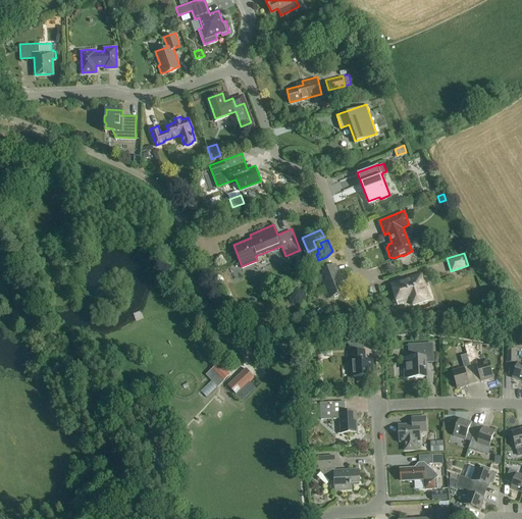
[(340,270),(336,263),(317,270),(319,276),(321,275),(329,296),(332,295),(334,296),(337,295),(338,293),(346,290),(338,271),(340,270)]
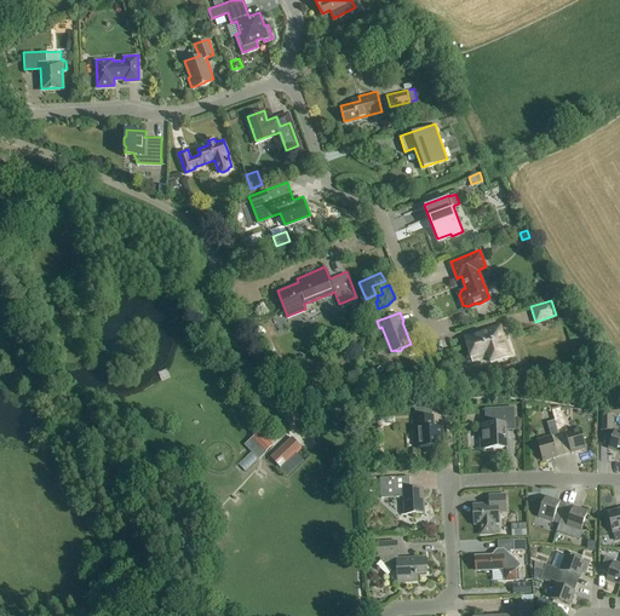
[(499,324),(465,335),(471,355),(487,350),(491,361),(509,355),(499,324)]
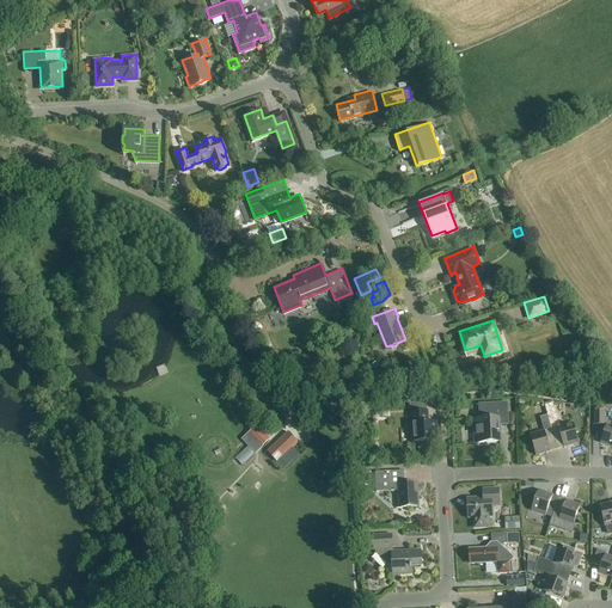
[(551,399),(544,401),(548,413),(555,411),(551,399)]
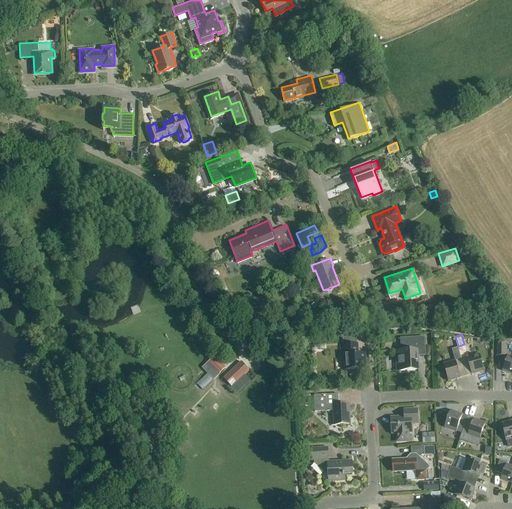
[(342,336),(343,342),(340,342),(341,353),(345,353),(345,367),(365,366),(365,351),(359,351),(358,341),(357,341),(356,335),(342,336)]
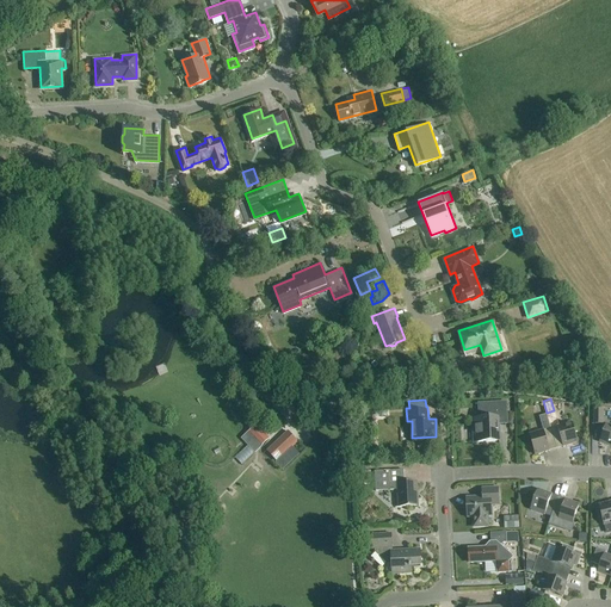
[(507,400),(477,401),(479,415),(471,416),(473,440),(499,439),(499,440),(500,440),(499,422),(508,421),(507,400)]
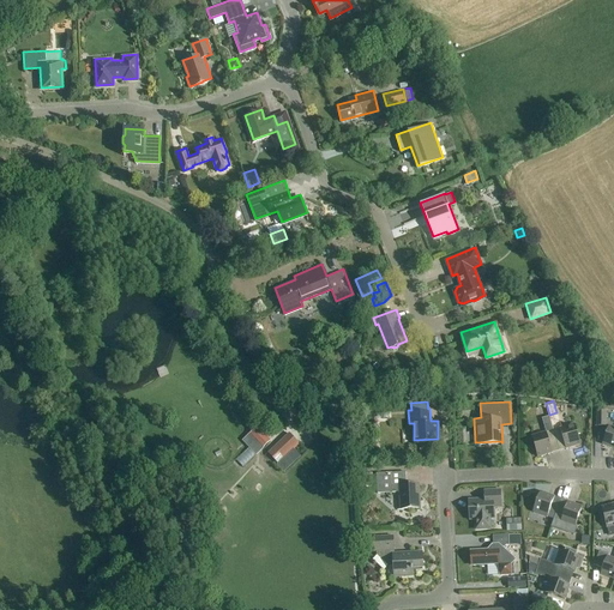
[(607,423),(607,406),(596,406),(596,423),(607,423)]
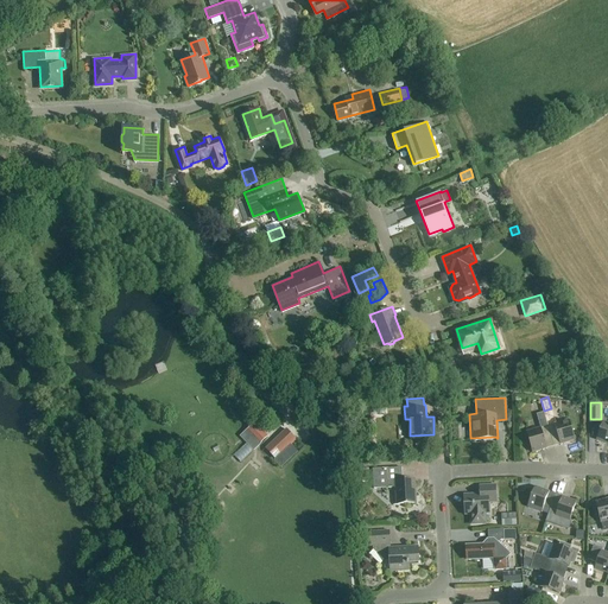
[(537,412),(540,426),(526,430),(532,450),(542,447),(543,447),(546,446),(555,444),(549,424),(548,424),(544,411),(537,412)]
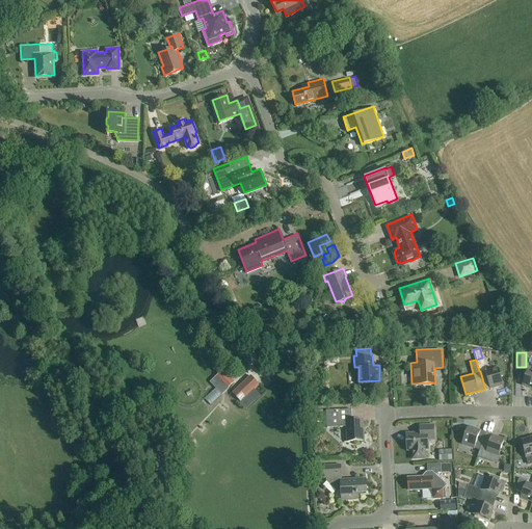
[(485,369),(480,371),(485,389),(490,387),(490,388),(494,387),(494,386),(503,384),(498,366),(485,369)]
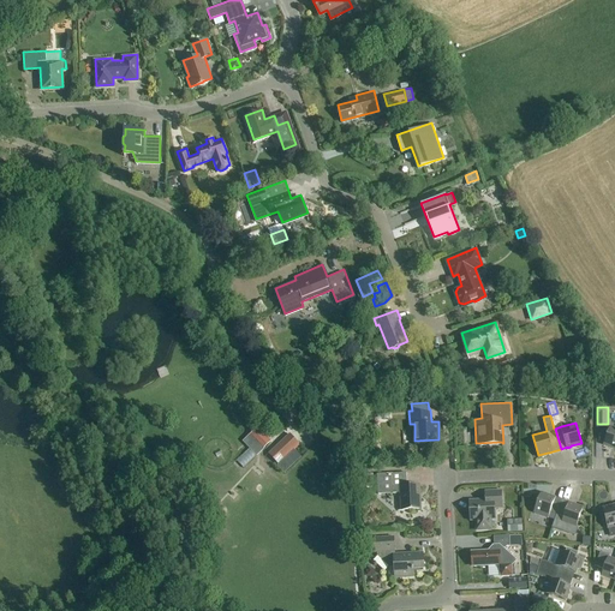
[(614,445),(614,425),(609,424),(603,442),(614,445)]
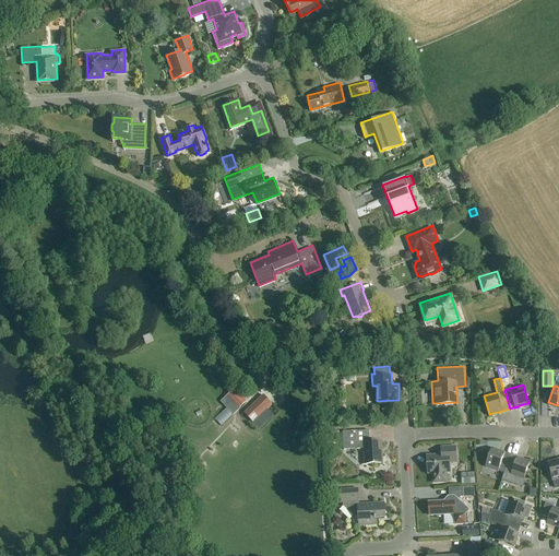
[(234,387),(227,393),(239,405),(246,400),(234,387)]
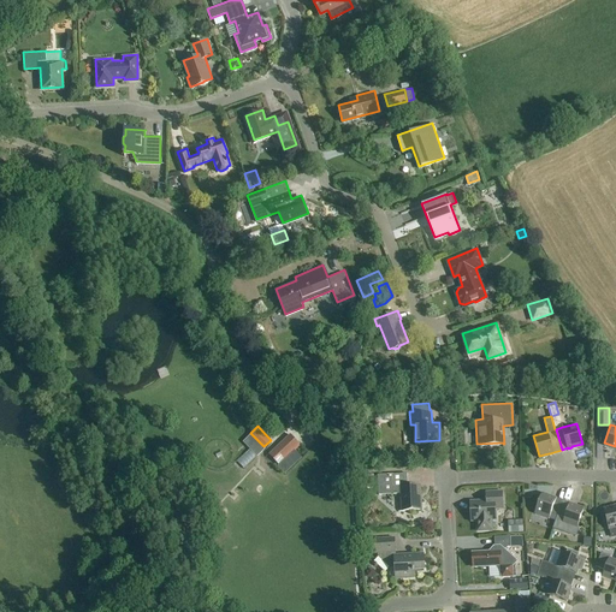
[(298,441),(290,432),(268,452),(277,461),(298,441)]
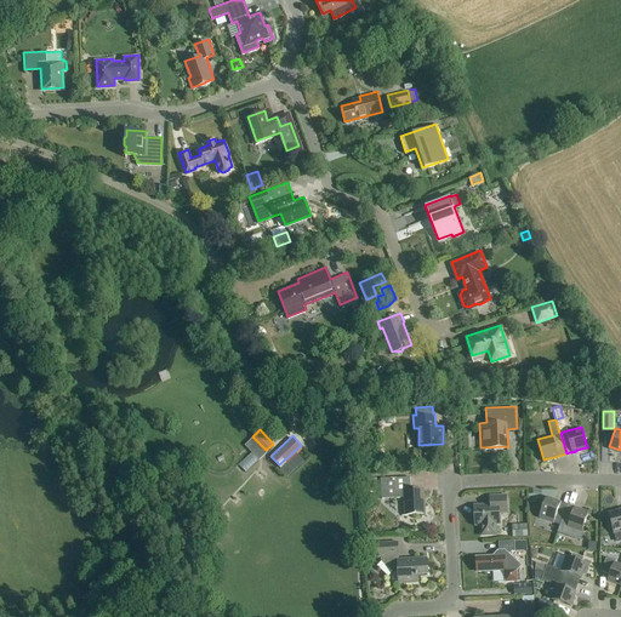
[(410,474),(394,475),(381,476),(381,496),(405,495),(405,513),(423,512),(422,487),(410,487),(410,474)]
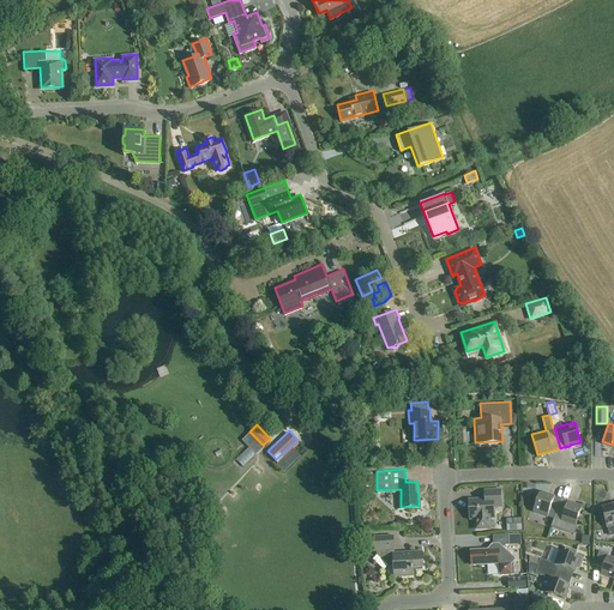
[(489,526),(489,515),(494,515),(493,505),(501,505),(500,488),(485,488),(485,497),(469,497),(469,517),(475,517),(476,526),(489,526)]
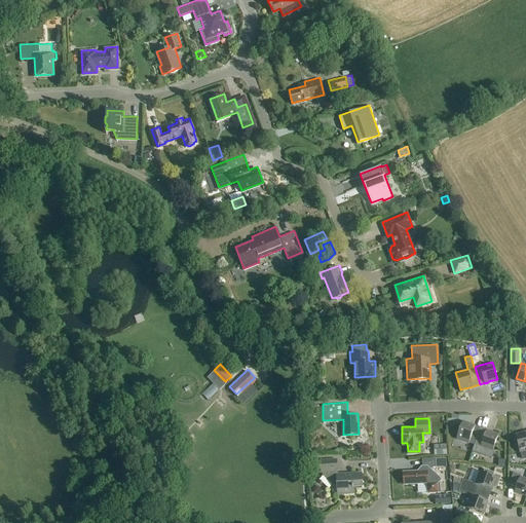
[(475,443),(480,427),(474,425),(475,423),(472,421),(472,422),(462,419),(456,437),(468,441),(475,443)]
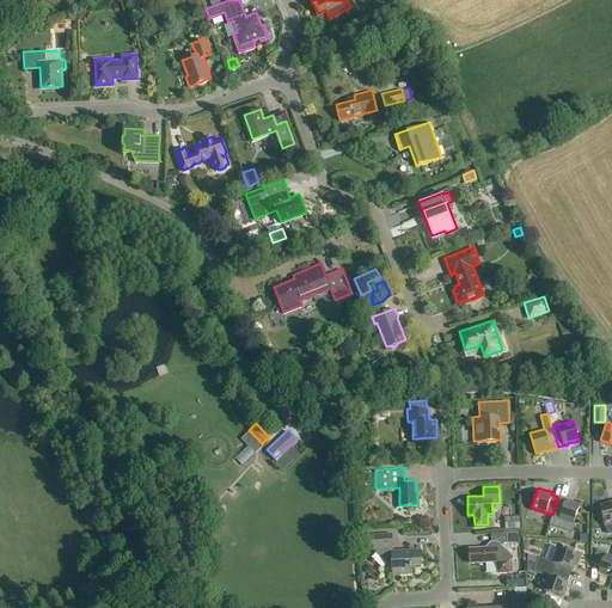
[(570,498),(565,497),(565,499),(558,497),(552,515),(549,522),(573,530),(575,522),(573,521),(580,502),(570,498)]
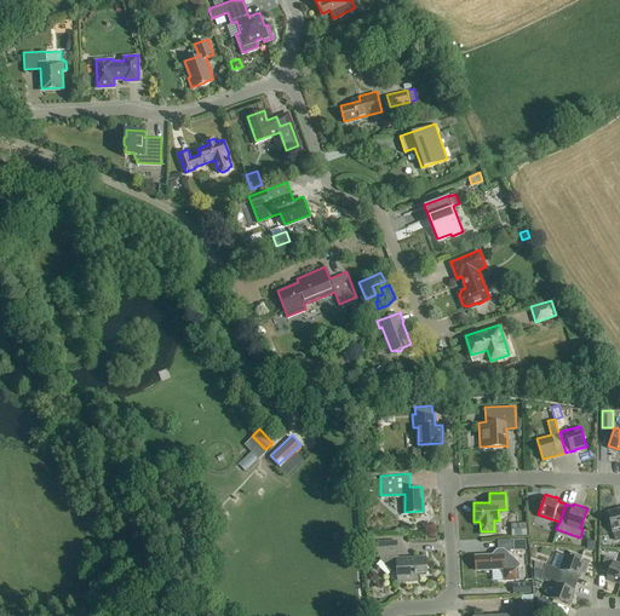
[(619,506),(618,507),(607,510),(613,530),(619,528),(619,506)]
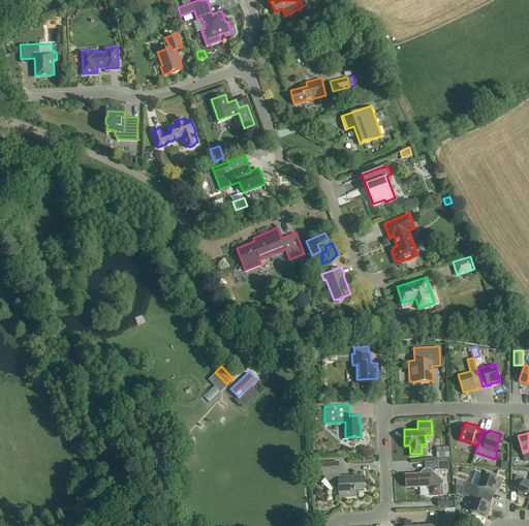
[(449,444),(440,444),(441,456),(449,455),(449,444)]
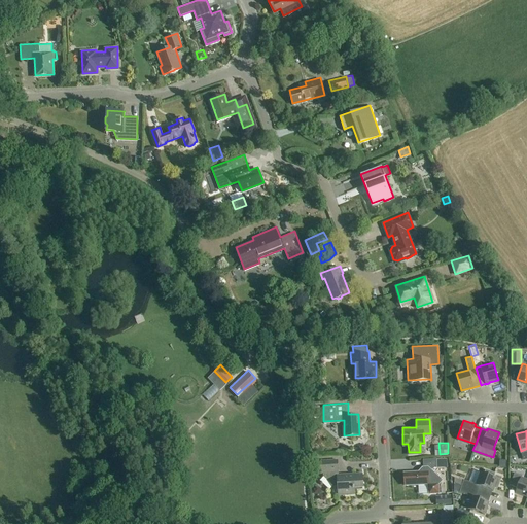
[(437,483),(442,479),(431,469),(434,466),(436,466),(436,457),(423,458),(423,464),(425,464),(425,466),(422,466),(419,469),(419,470),(405,472),(406,483),(427,482),(428,483),(429,492),(438,491),(437,483)]
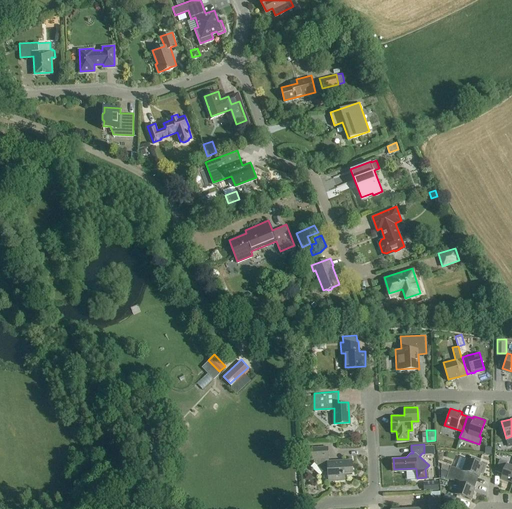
[(344,473),(352,473),(352,459),(328,460),(327,445),(311,446),(312,458),(315,457),(315,460),(324,469),(328,468),(329,479),(344,478),(344,473)]
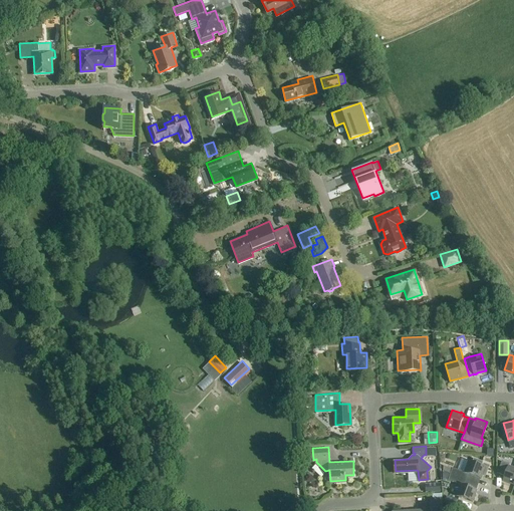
[(443,463),(443,470),(477,482),(479,476),(481,477),(482,474),(485,475),(488,466),(481,464),(482,460),(474,457),(472,461),(468,459),(464,470),(452,466),(452,467),(443,463)]
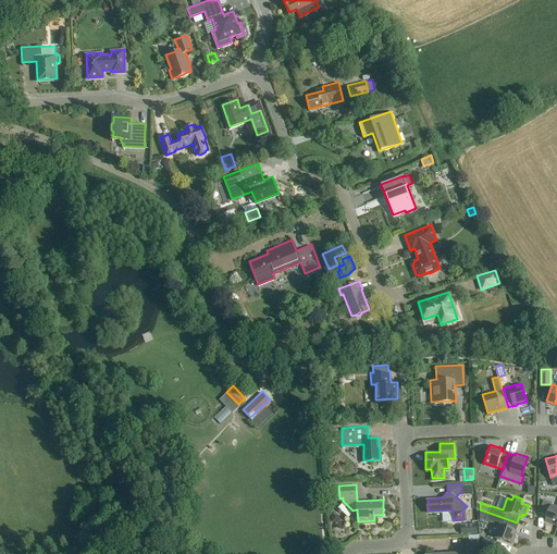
[(556,505),(551,503),(552,501),(543,499),(539,512),(546,514),(544,519),(556,524),(556,522),(556,505)]
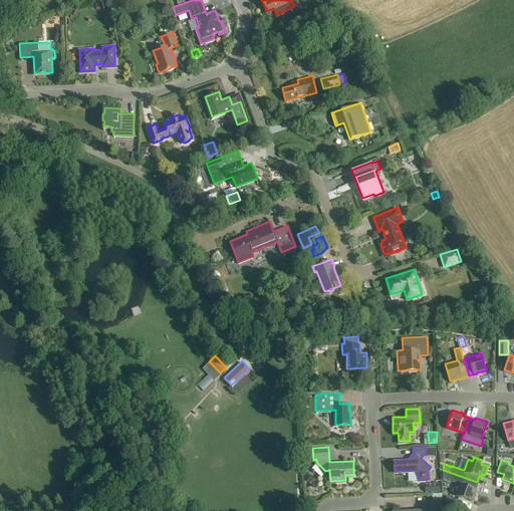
[(475,487),(477,482),(443,470),(443,477),(460,483),(456,494),(473,500),(475,492),(476,492),(477,488),(475,487)]
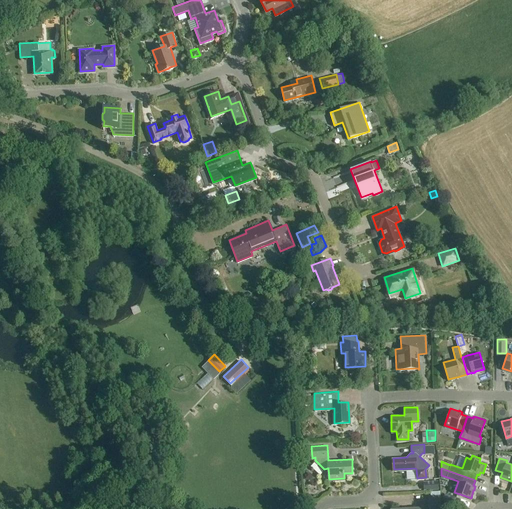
[(438,488),(438,480),(424,481),(424,489),(438,488)]
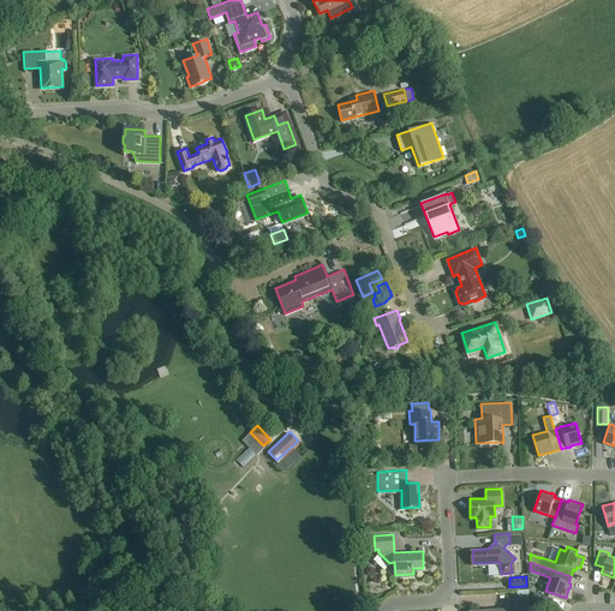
[(529,610),(529,594),(529,593),(515,594),(515,610),(529,610)]
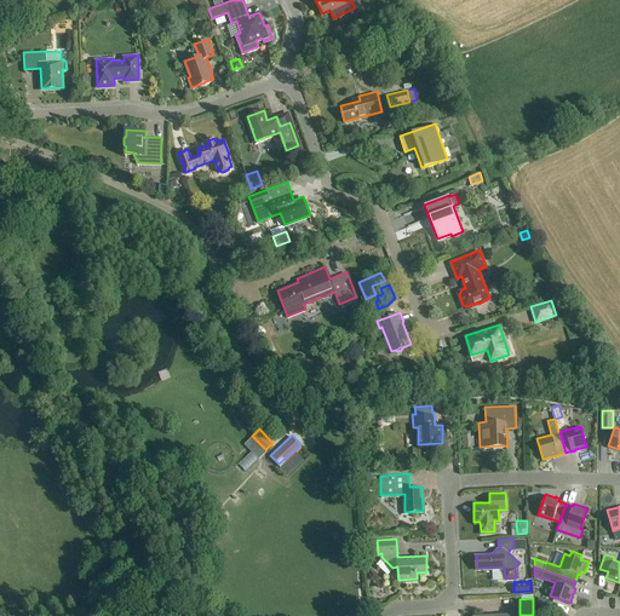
All buildings are outlined.
